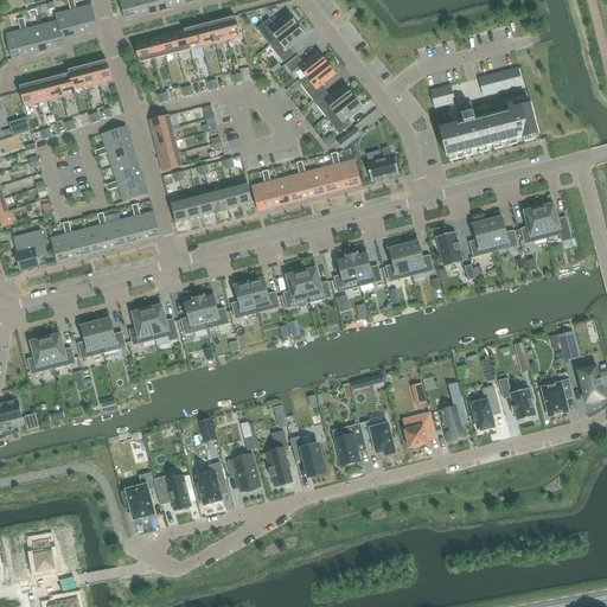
[(120,0),(125,19),(141,16),(142,16),(141,13),(140,13),(136,0),(120,0)]
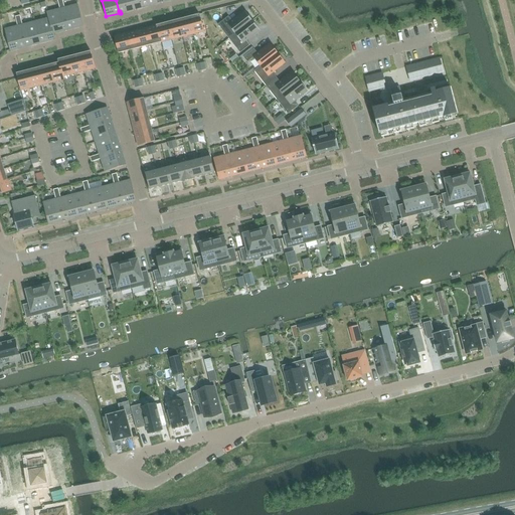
[(116,0),(119,11),(120,11),(126,9),(126,11),(134,9),(132,0),(116,0)]
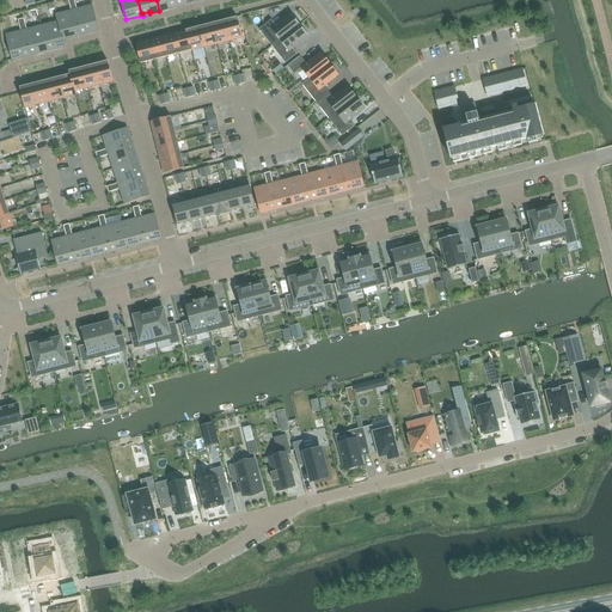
[(157,0),(159,11),(170,8),(169,6),(176,5),(175,0),(157,0)]
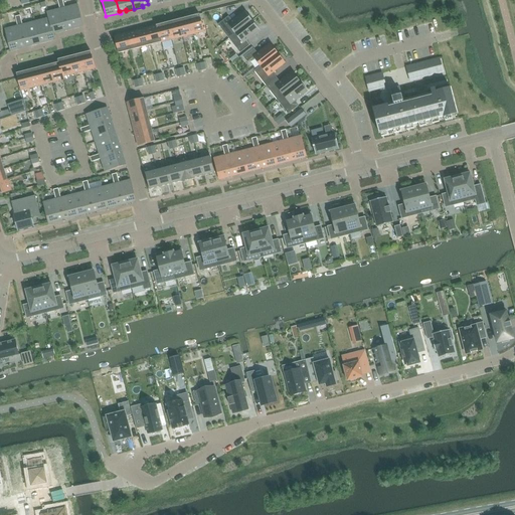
[(78,4),(63,8),(68,27),(83,23),(78,4)]
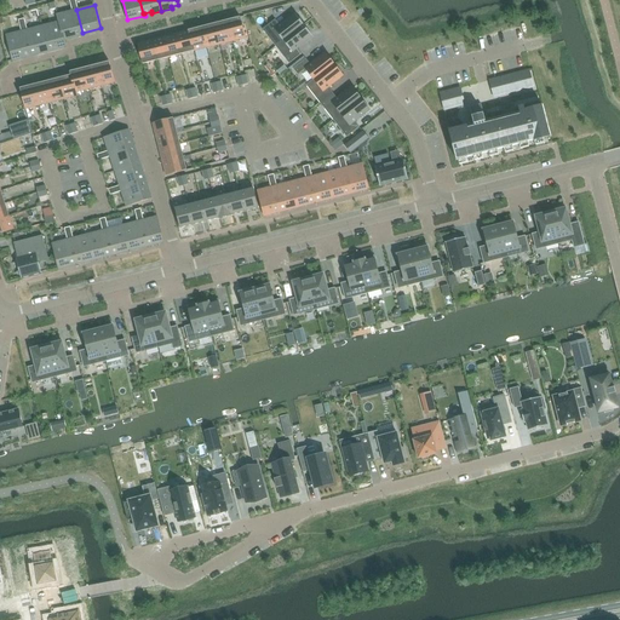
[(63,38),(81,33),(75,10),(57,15),(63,38)]
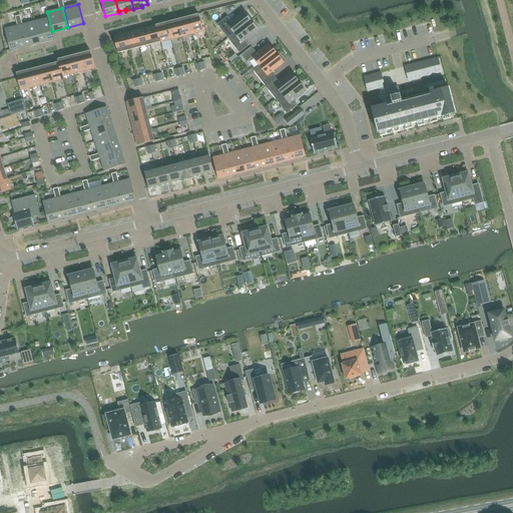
[(227,17),(217,25),(228,39),(251,21),(243,11),(231,21),(227,17)]
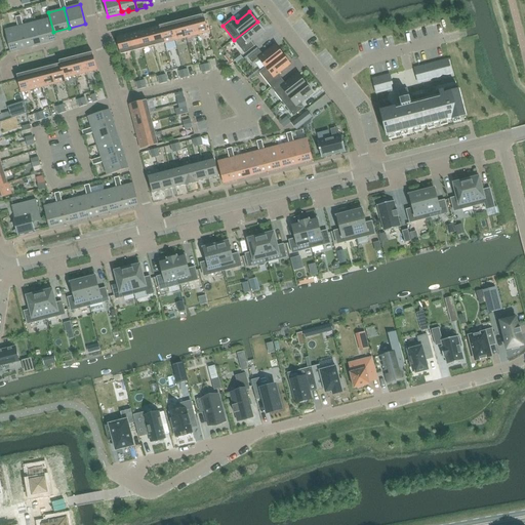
[(203,14),(192,17),(197,35),(197,37),(208,34),(203,14)]
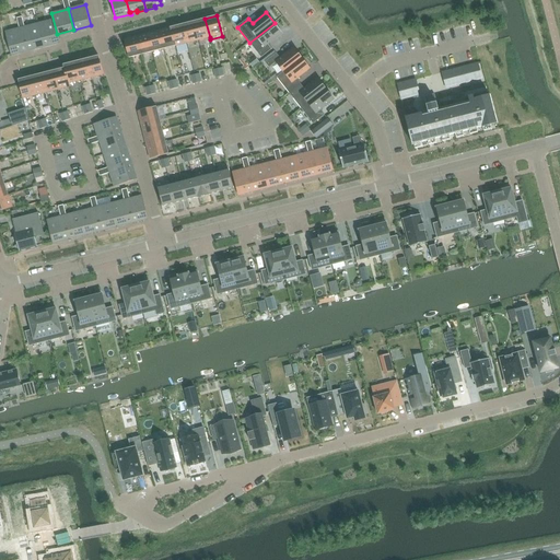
[(205,19),(194,22),(198,41),(210,37),(205,19)]
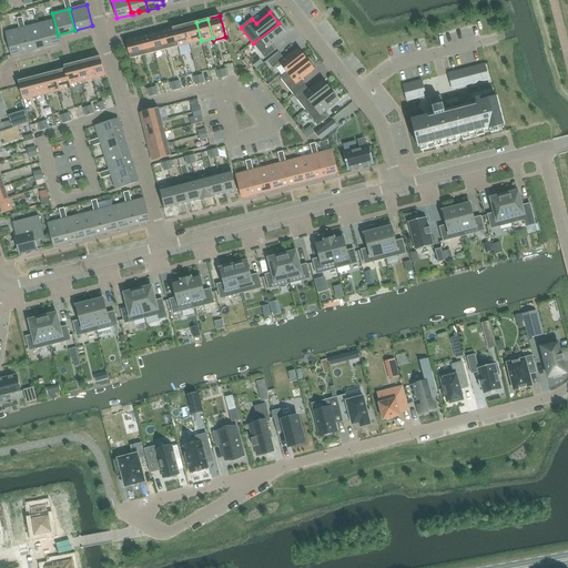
[(60,41),(58,34),(54,20),(38,24),(43,46),(60,41)]
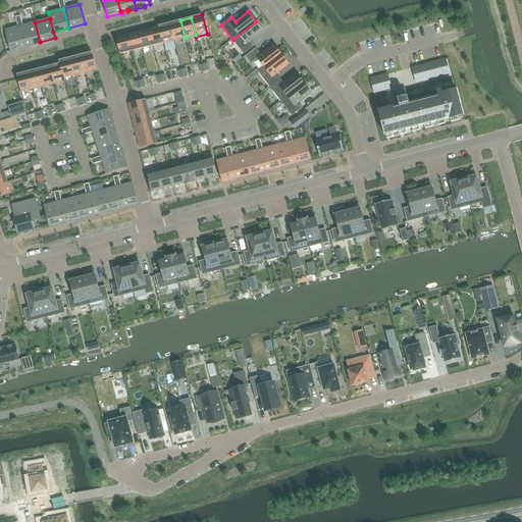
[(17,27),(5,30),(10,51),(19,49),(18,47),(25,45),(20,27),(22,25),(21,20),(16,21),(17,27)]
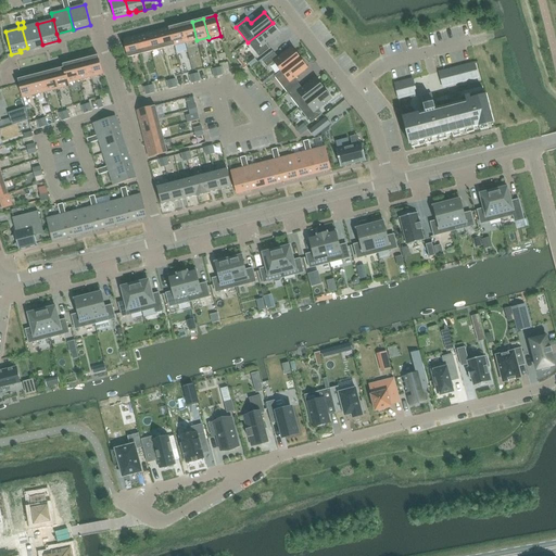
[(192,22),(180,25),(186,43),(186,46),(198,42),(192,22)]
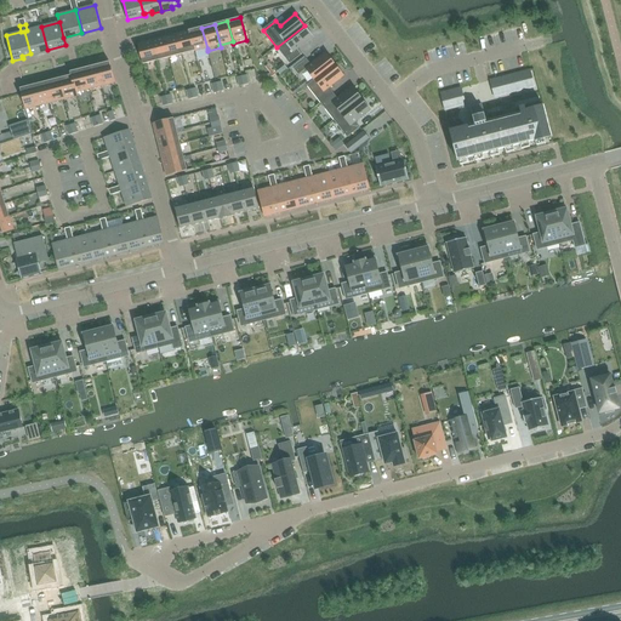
[(305,26),(277,47),(290,64),(302,55),(297,49),(313,36),(305,26)]
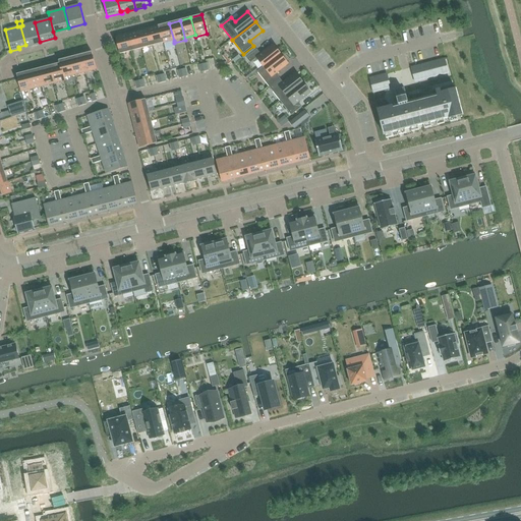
[(22,25),(20,26),(25,45),(40,42),(35,22),(22,25)]
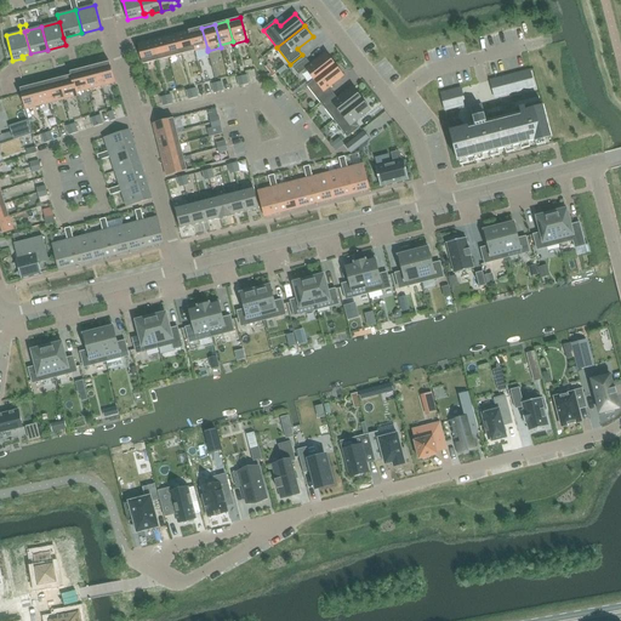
[(201,28),(189,30),(194,51),(208,49),(201,28)]
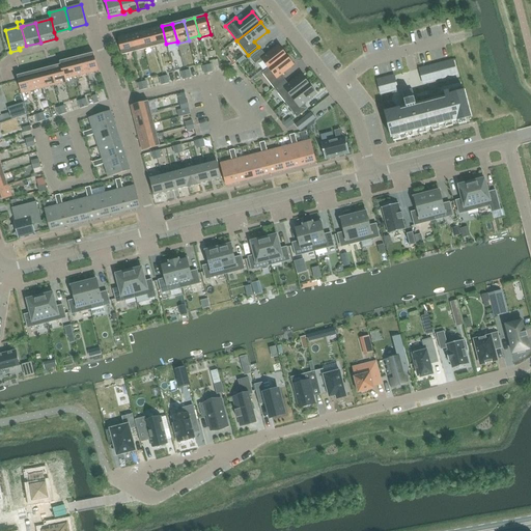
[(162,26),(151,29),(156,49),(167,46),(166,44),(162,26)]
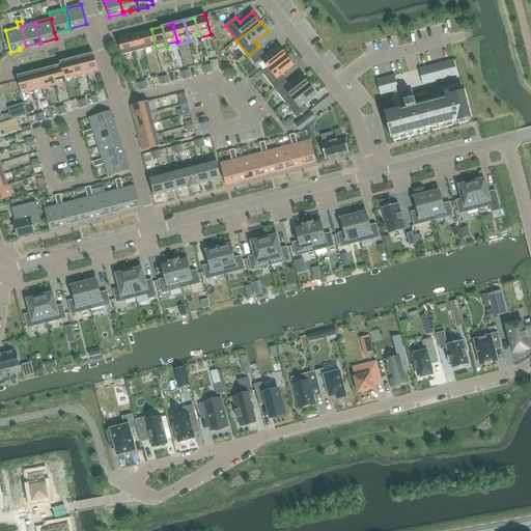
[(151,29),(140,32),(145,52),(156,49),(151,29)]
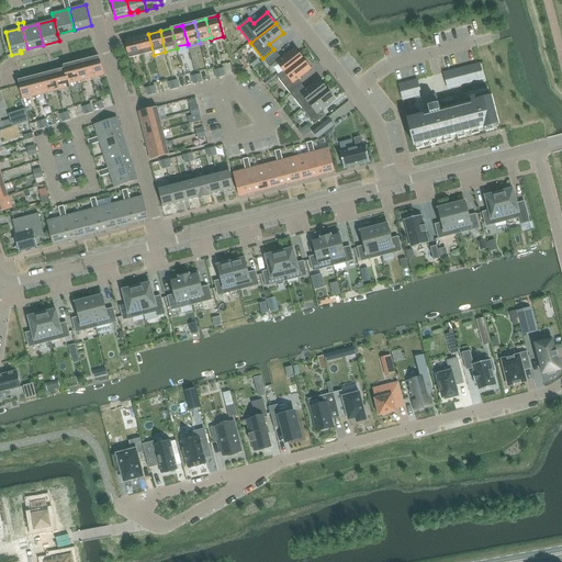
[(148,34),(137,37),(143,57),(154,55),(148,34)]
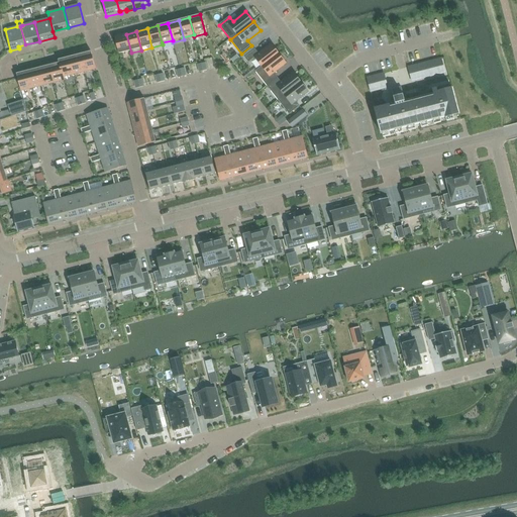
[(125,34),(114,36),(119,56),(130,53),(125,34)]
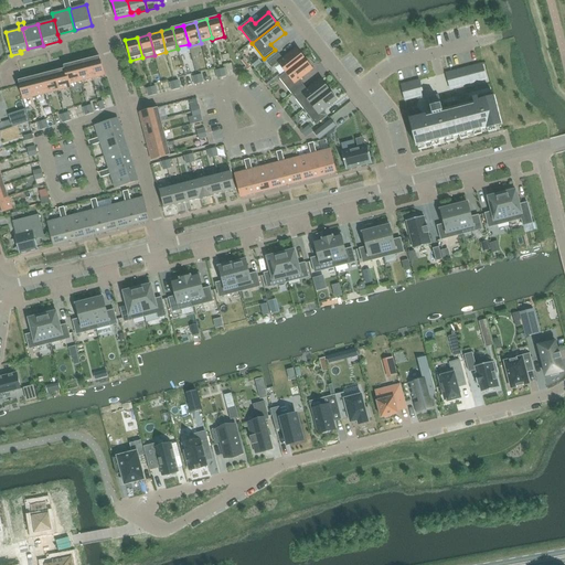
[(279,54),(267,63),(272,68),(278,63),(286,73),(279,78),(305,59),(297,49),(283,60),(279,54)]
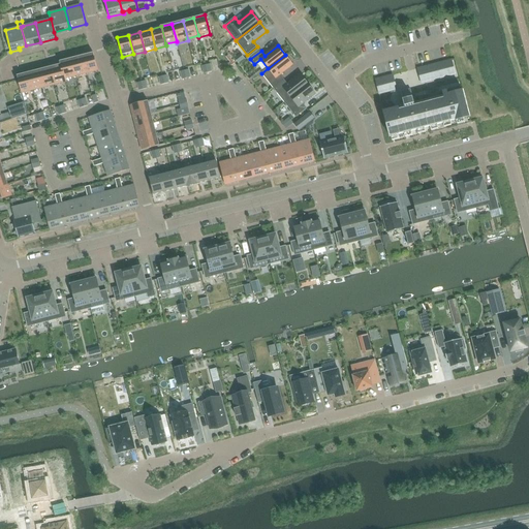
[(93,53),(82,56),(87,75),(98,72),(93,53)]
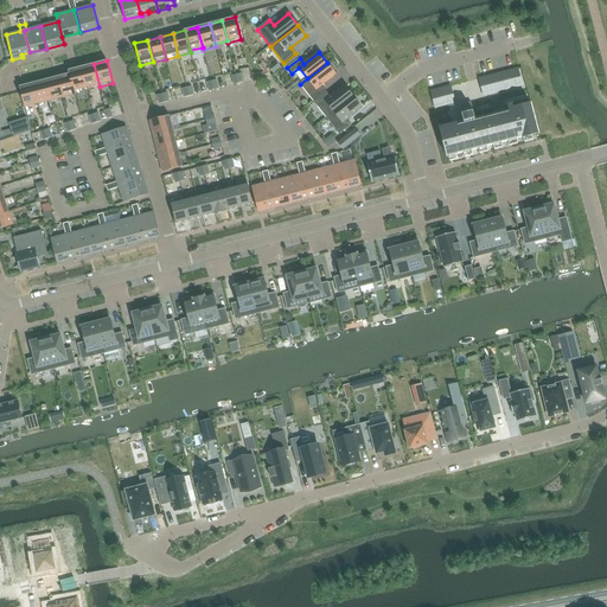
[(327,63),(300,84),(313,101),(325,91),(321,85),(336,75),(327,63)]
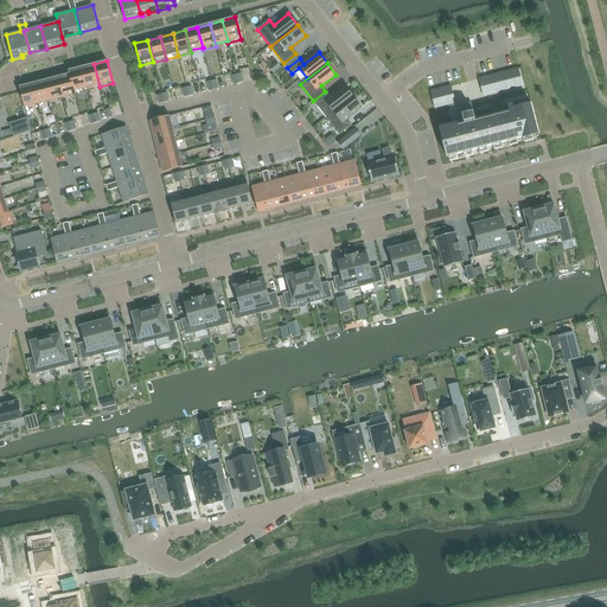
[(94,64),(82,68),(87,88),(88,90),(100,87),(94,64)]
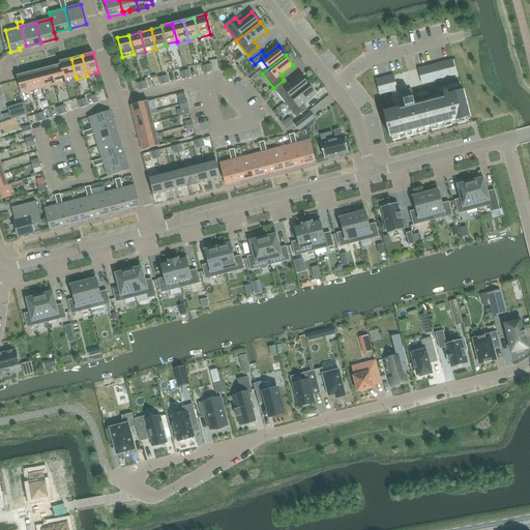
[(71,59),(60,62),(65,82),(66,82),(65,79),(76,77),(71,59)]
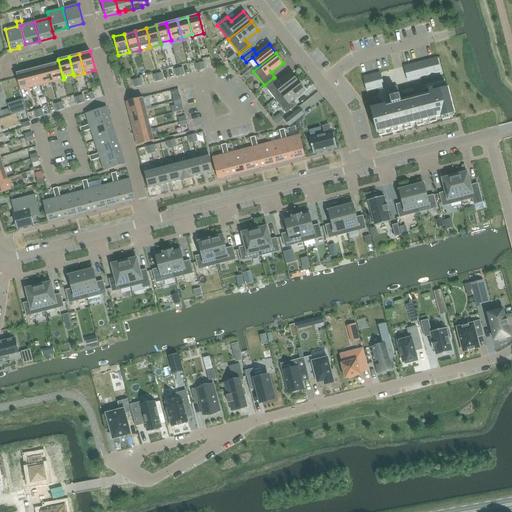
[(437,58),(404,67),(408,81),(441,72),(437,58)]
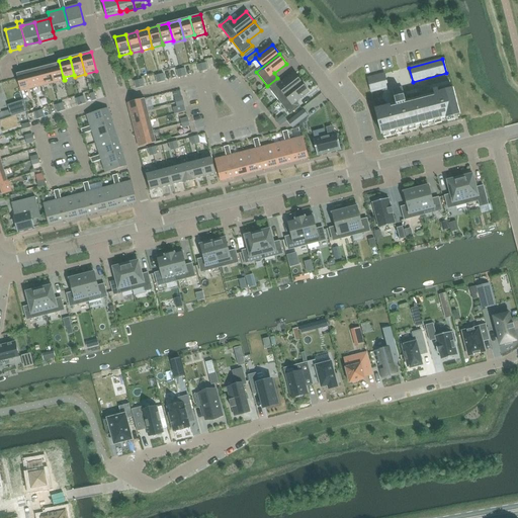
[(54,65),(50,66),(54,83),(64,80),(59,61),(53,62),(54,65)]
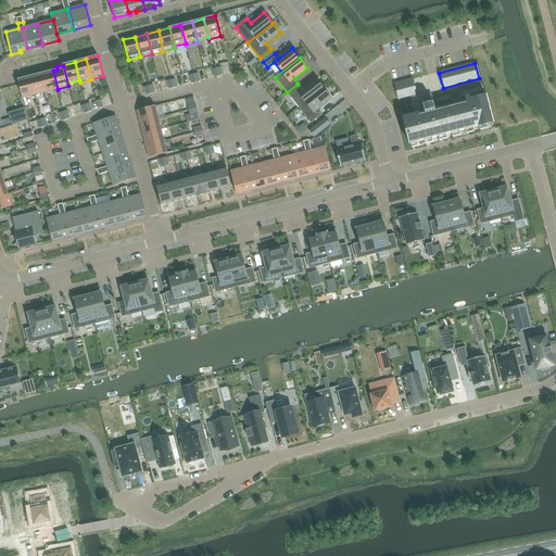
[(52,71),(41,74),(47,95),(58,91),(52,71)]
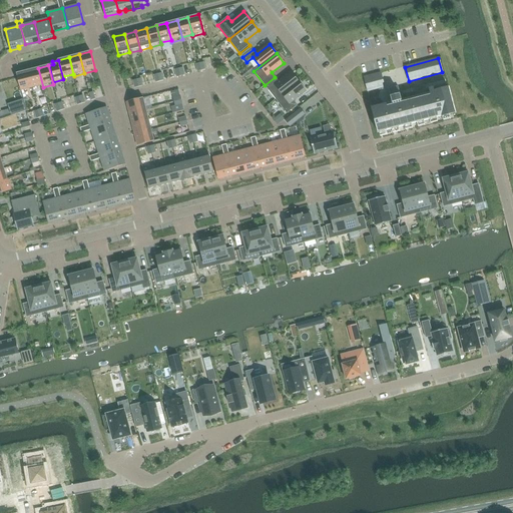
[(38,68),(28,70),(32,89),(43,87),(38,68)]
